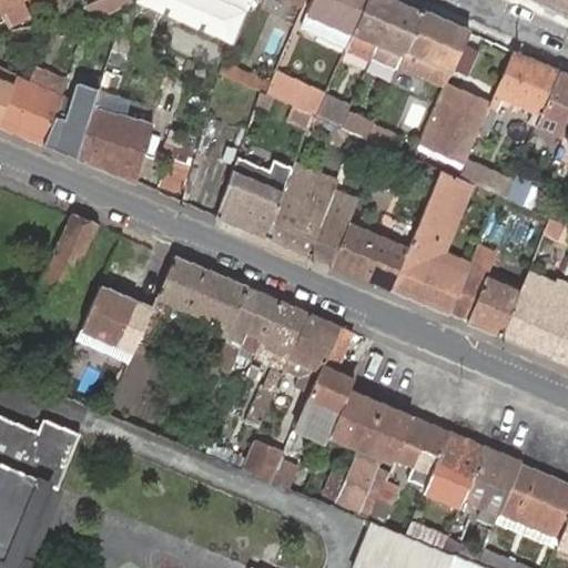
[(19,18),(30,12),(22,0),(0,0),(0,9),(8,6),(19,18)]
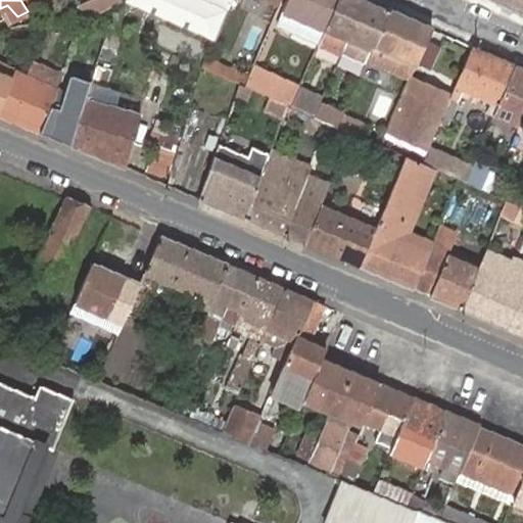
[(86,18),(124,1),(123,0),(100,0),(93,0),(80,6),(86,18)]
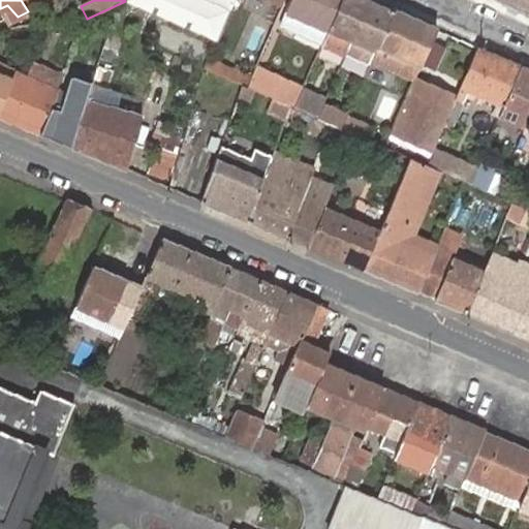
[(124,0),(125,1),(215,40),(232,0),(124,0)]
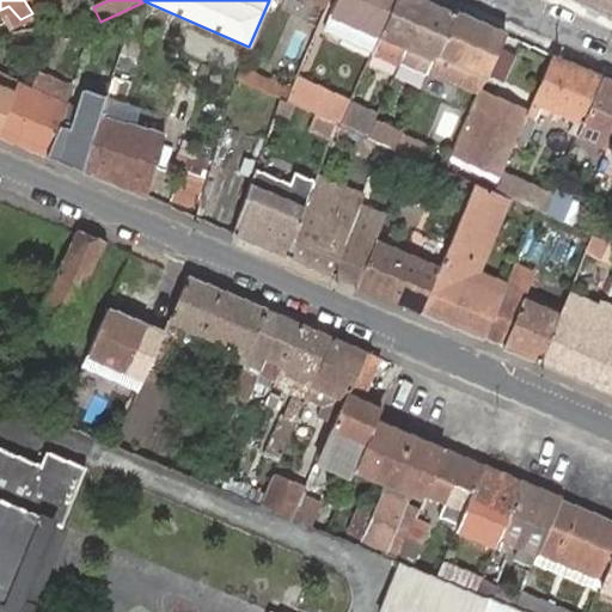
[(373,50),(395,0),(336,0),(325,26),(326,31),(373,50)]
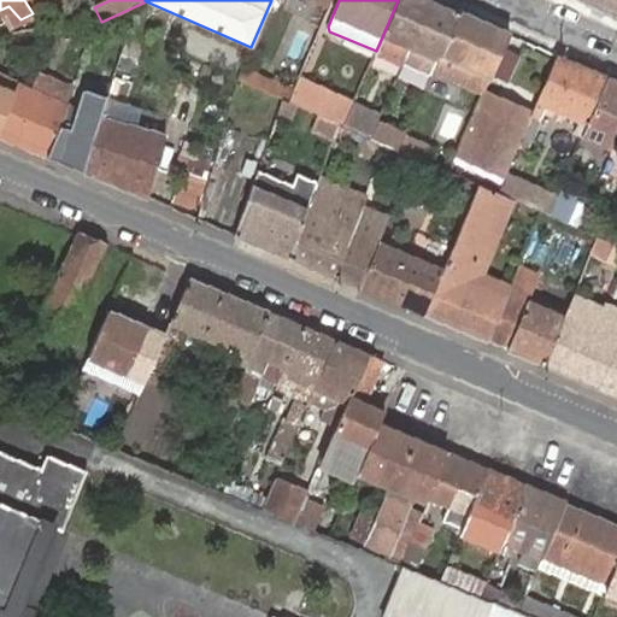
[(410,47),(430,0),(429,0),(398,0),(376,51),(403,63),(410,47)]
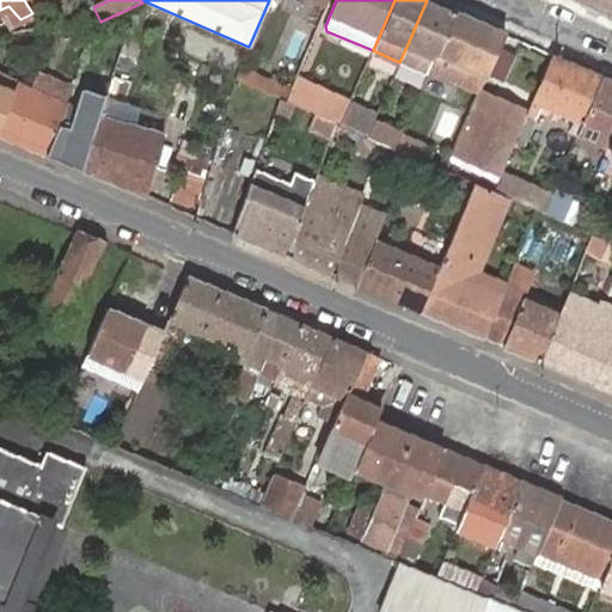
[(456,12),(427,0),(407,47),(434,59),(436,53),(456,12)]
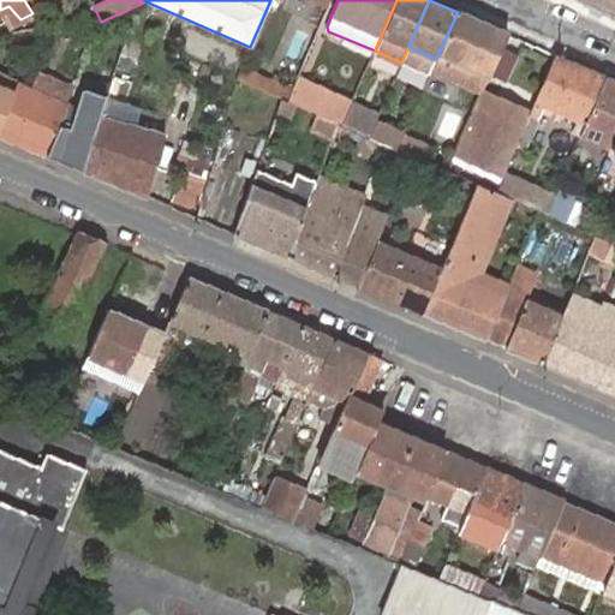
[(614,0),(579,0),(614,15),(614,0)]
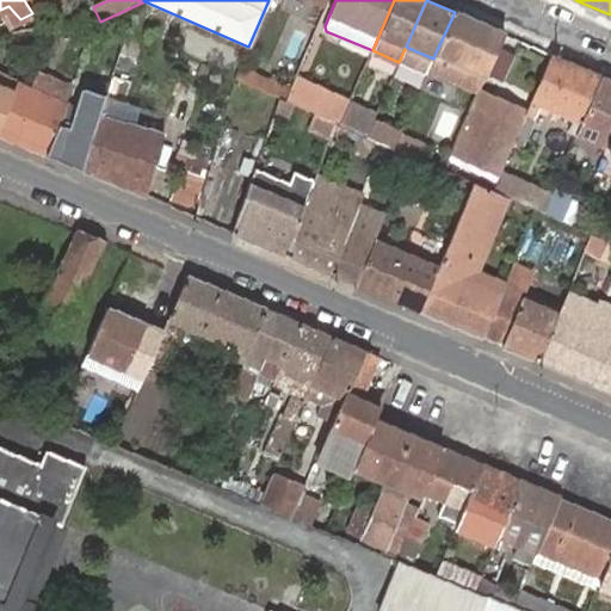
[(503,34),(455,12),(436,53),(485,74),(503,34)]
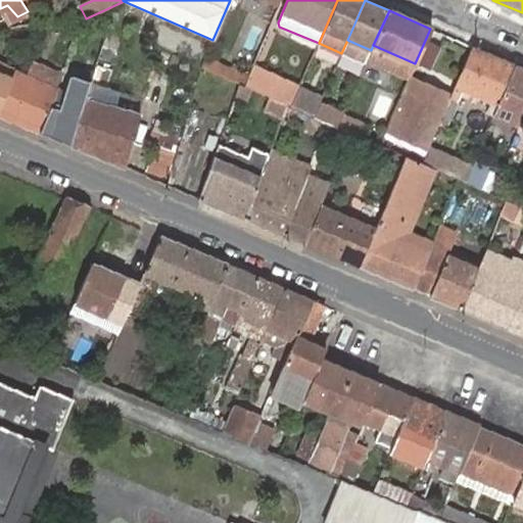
[(415,63),(373,45),(371,50),(367,59),(409,78),(410,77),(415,63)]
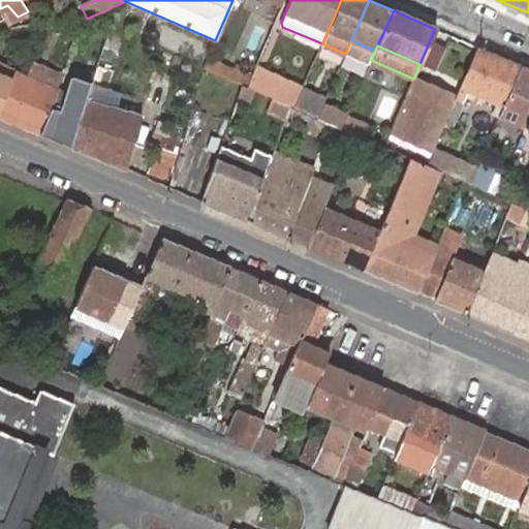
[(520,66),(477,47),(457,96),(447,116),(455,120),(465,96),(472,99),(474,94),(496,102),(492,113),(499,116),(520,66)]
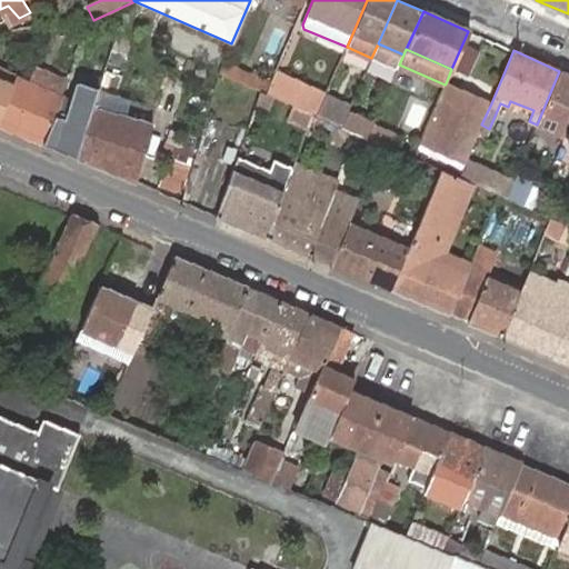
[(219,73),(259,91),(265,93),(269,82),(223,63),(219,73)]
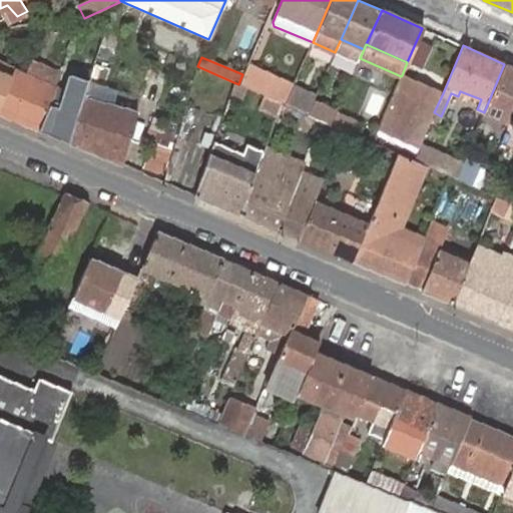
[(238,84),(262,94),(270,74),(247,64),(242,74),(238,84)]
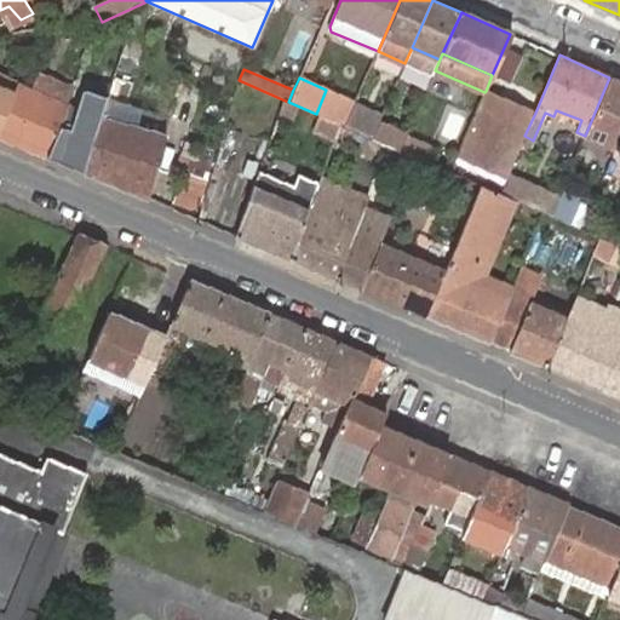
[(619,81),(609,78),(585,136),(583,141),(596,147),(598,142),(612,148),(615,149),(619,136),(619,81)]
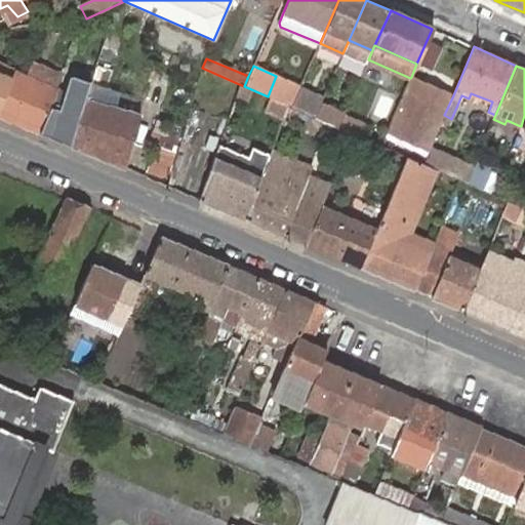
[(50,136),(72,146),(86,98),(90,84),(91,81),(89,80),(92,71),(85,69),(82,78),(71,75),(65,91),(50,136)]
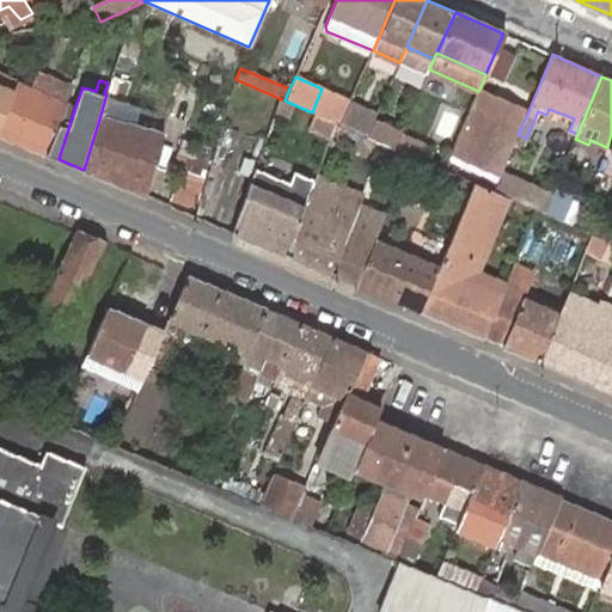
[(0,126),(0,134),(47,154),(67,103),(18,83),(14,92),(0,126)]
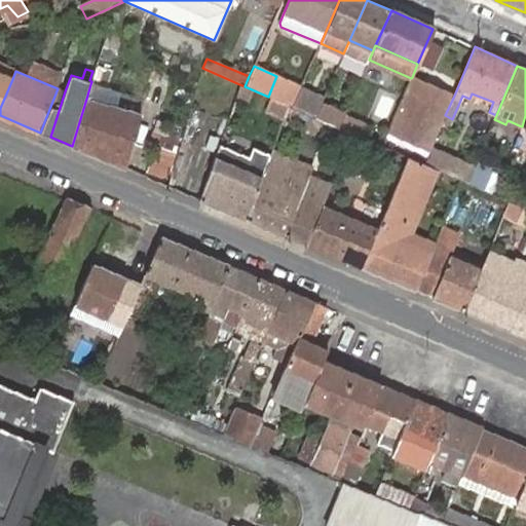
[(0,108),(12,79),(0,74),(0,108)]
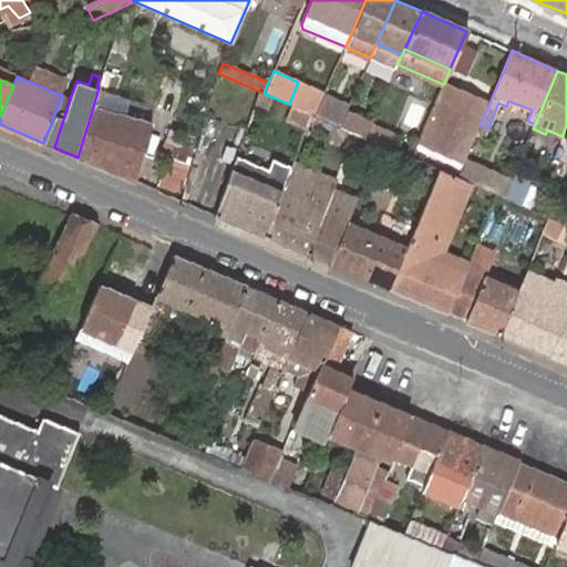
[(311,113),(315,114),(321,100),(323,93),(298,82),(289,104),(311,113)]
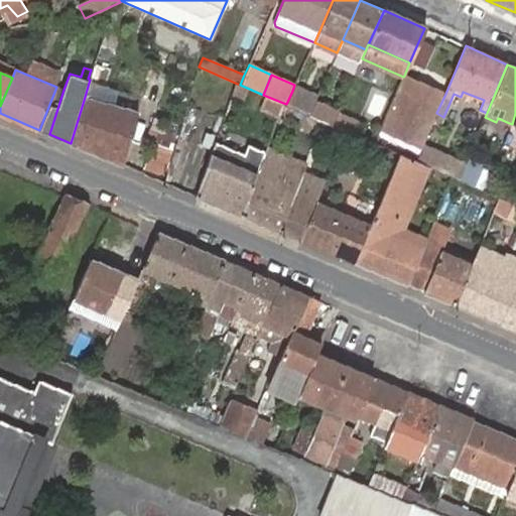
[(404,76),(403,77),(381,128),(422,146),(433,120),(436,113),(445,94),(404,76)]
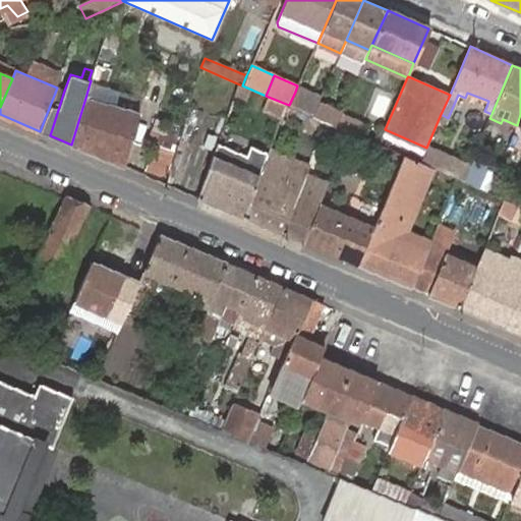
[(85,98),(140,113),(143,99),(90,83),(85,98)]
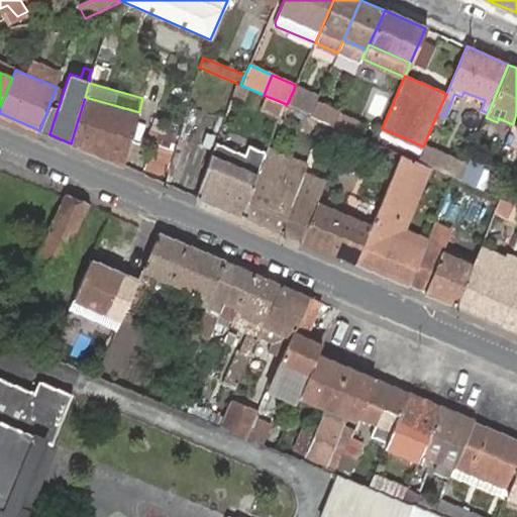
[(271,120),(277,122),(280,115),(284,103),(264,95),(240,85),(235,83),(231,96),(274,113),(271,120)]
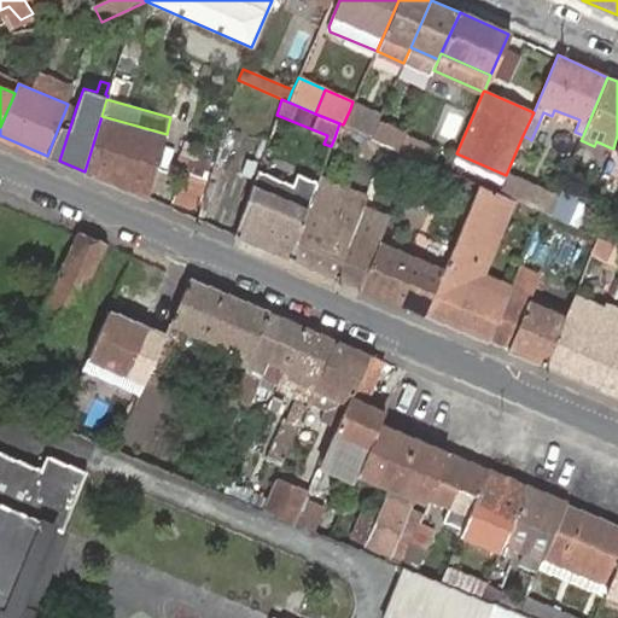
[(47,156),(59,161),(76,108),(68,104),(47,156)]
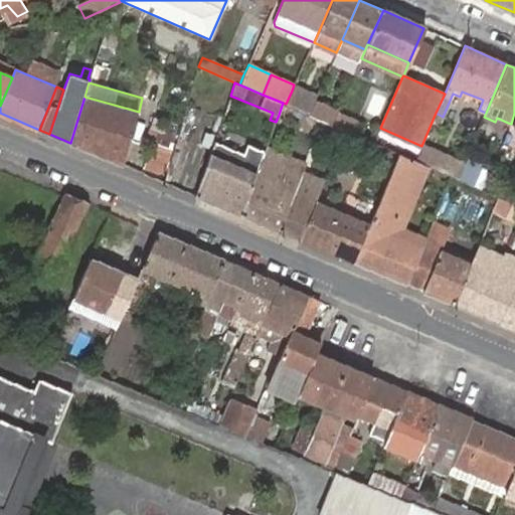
[(309,114),(315,101),(292,91),(286,104),(309,114)]
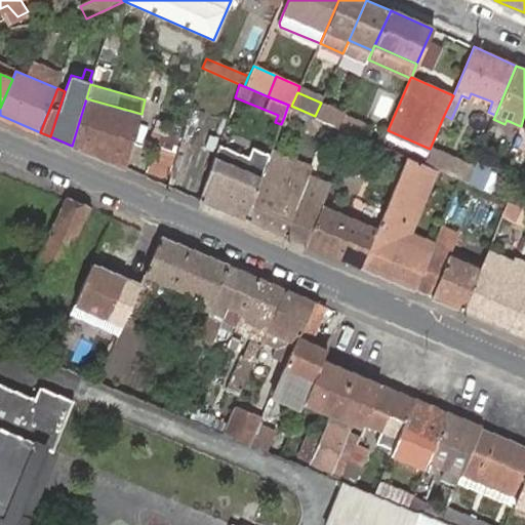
[(72,146),(124,168),(142,114),(86,98),(72,146)]
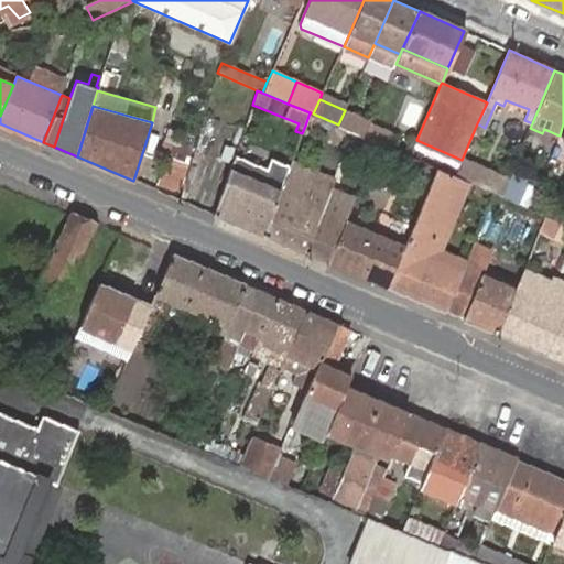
[(370,123),(370,122),(345,110),(338,125),(364,136),(370,123)]
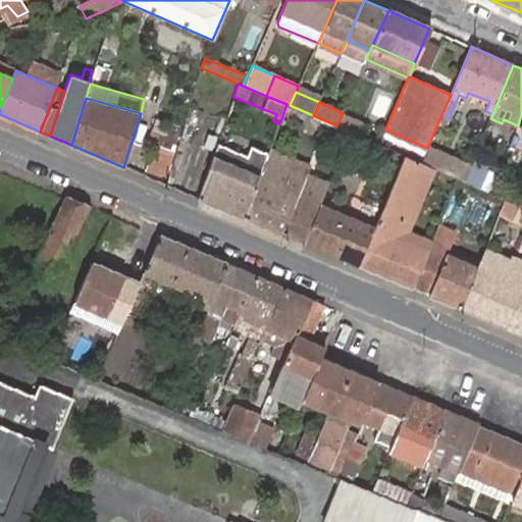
[(351,133),(336,125),(313,115),(290,105),(286,104),(282,116),(288,118),(291,113),(297,115),(294,120),(321,132),(320,134),(346,146),(351,133)]
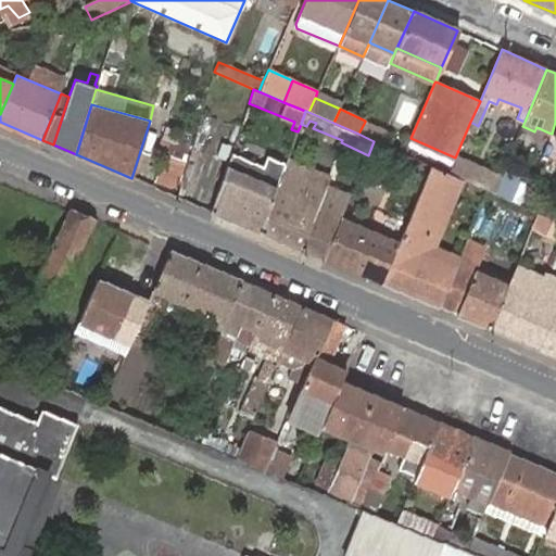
[(384,130),(365,122),(358,134),(374,141),(379,143),(384,130)]
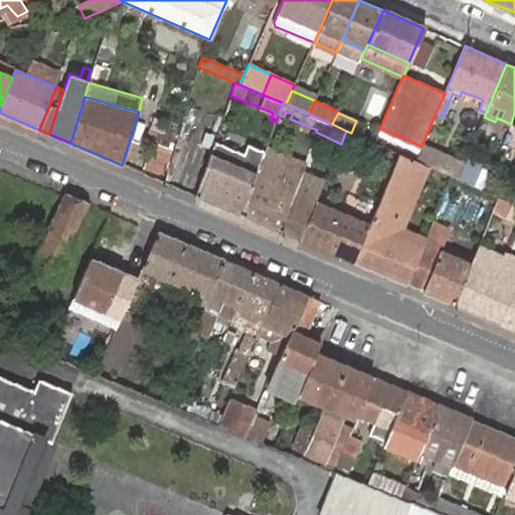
[(443,117),(436,113),(433,120),(440,122),(443,117)]
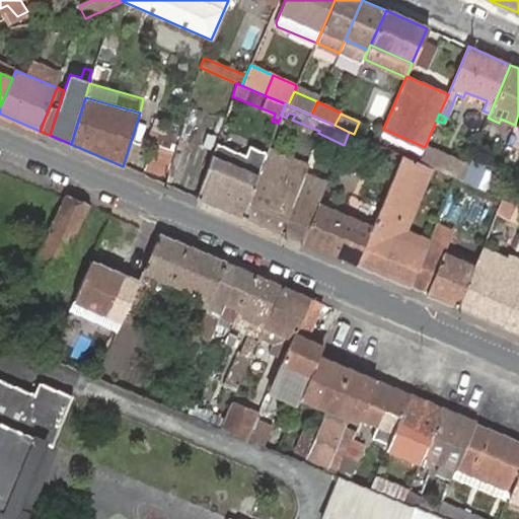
[(425,147),(383,129),(380,136),(414,151),(422,154),(425,147)]
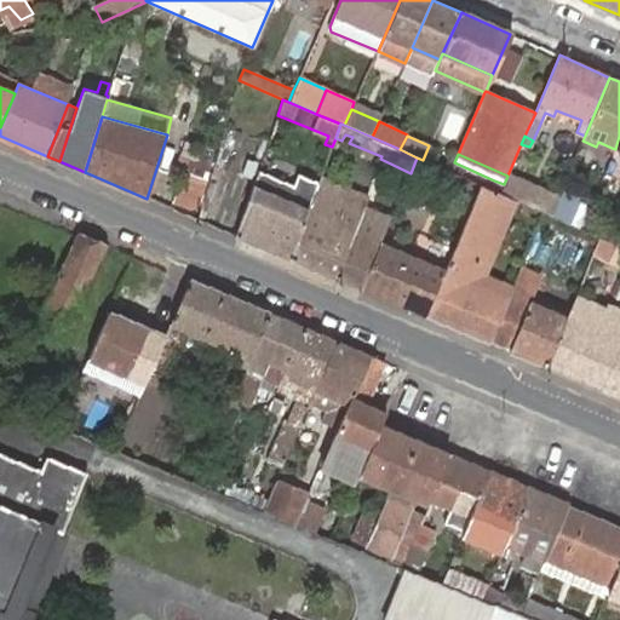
[(451,171),(423,160),(417,158),(411,173),(448,189),(449,187),(454,173),(451,171)]
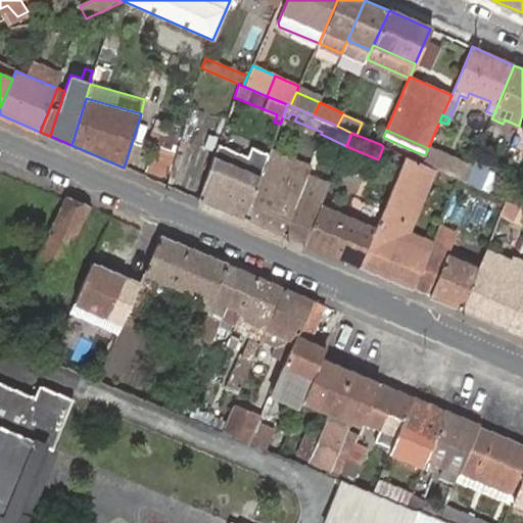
[(198,198),(246,219),(266,164),(268,157),(259,153),(256,161),(253,159),(248,173),(231,167),(236,154),(218,145),(198,198)]
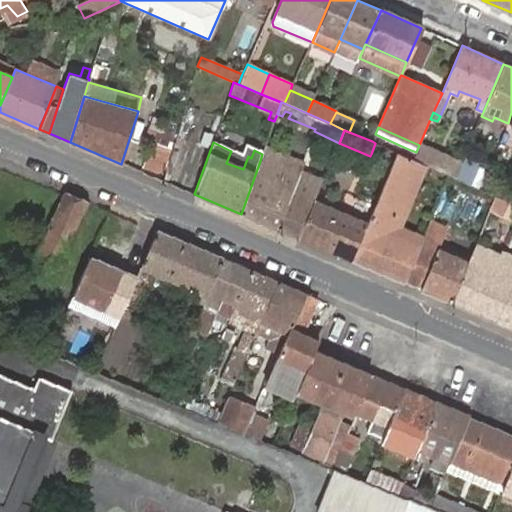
[(397,152),(375,143),(371,154),(393,163),(397,152)]
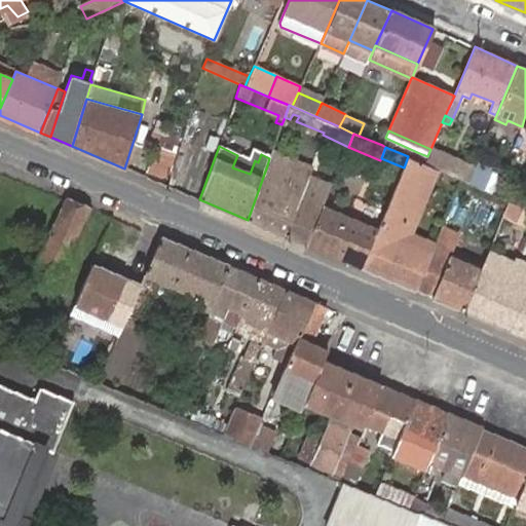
[(474,167),(430,149),(427,156),(423,163),(434,167),(460,180),(467,182),(473,170),(474,167)]
